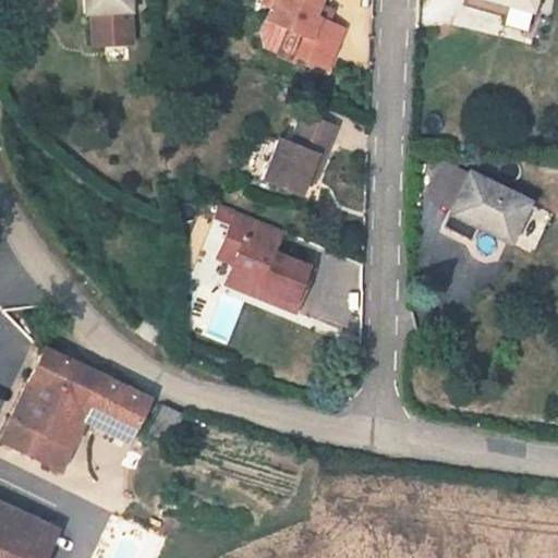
[(129,10),(128,0),(83,0),(84,12),(91,12),(92,45),(130,43),(129,10)]
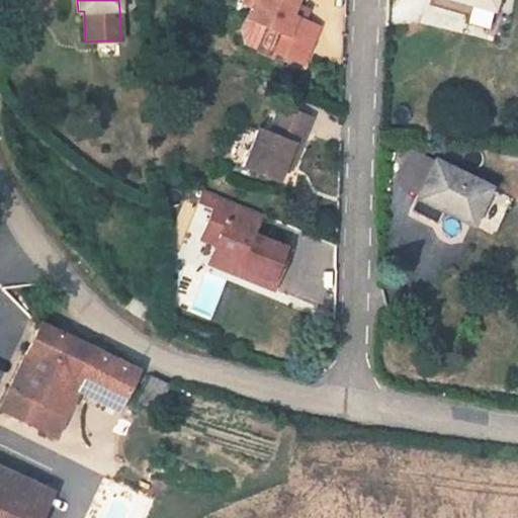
[(275,52),(303,64),(310,45),(297,39),(306,21),(303,20),(308,8),(294,3),(295,0),(251,0),(248,9),(240,28),(243,45),(255,50),(264,25),(283,33),(275,52)]
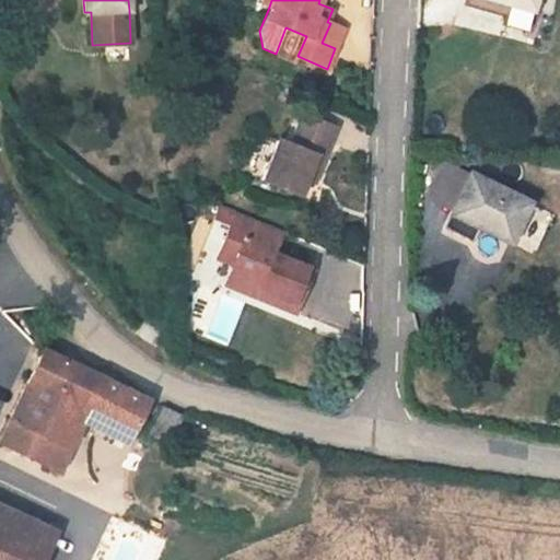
[(261,0),(260,6),(268,10),(271,0),(261,0)]
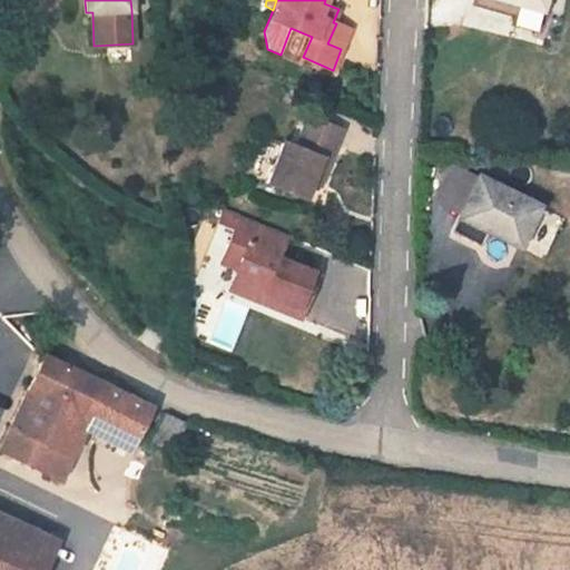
[(544,0),(504,0),(541,10),(544,0)]
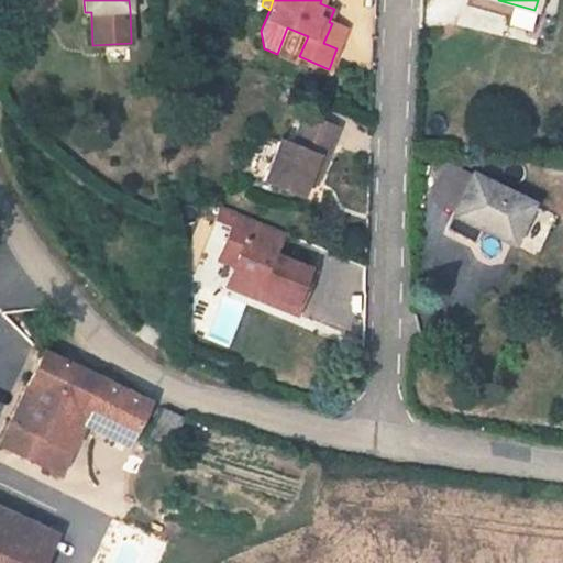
[(332,23),(323,43),(337,48),(345,29),(332,23)]
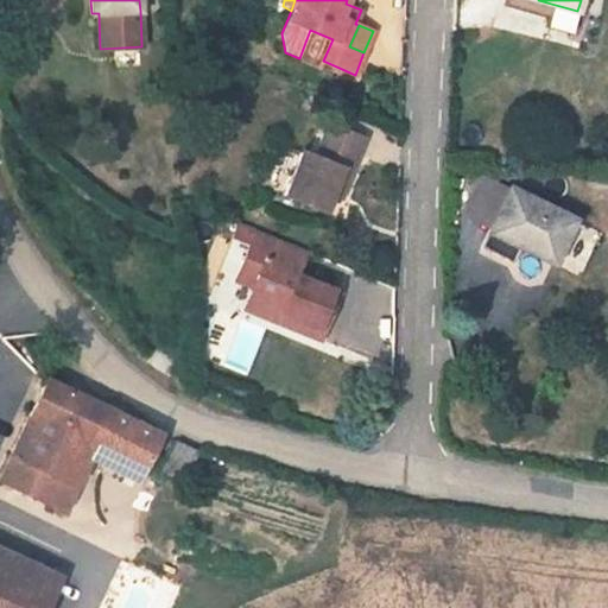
[(343,195),(365,139),(327,124),(314,156),(299,151),(283,195),(325,213),(335,191),(343,195)]
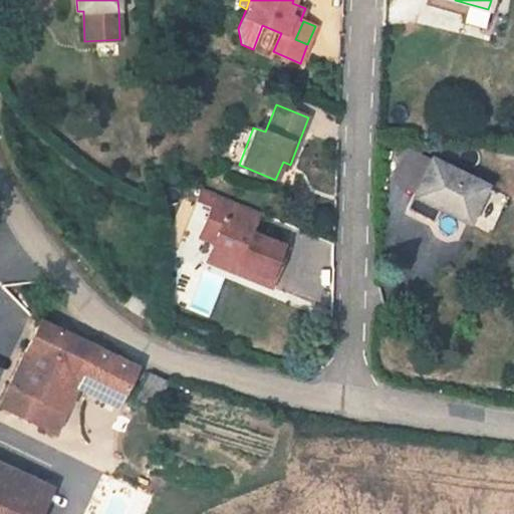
[(467,222),(485,187),(431,160),(408,207),(427,217),(432,205),(438,208),(467,222)]
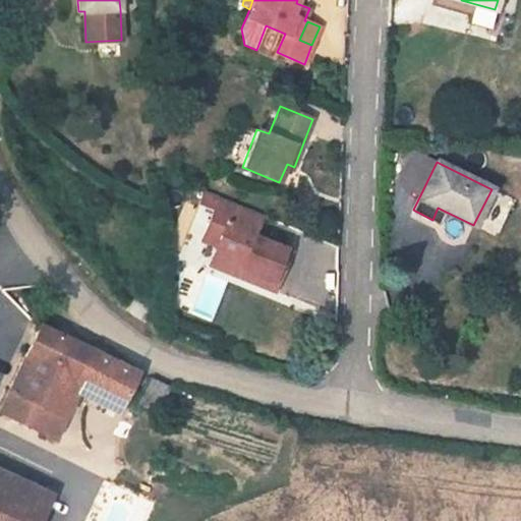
[(264,216),(220,198),(203,241),(218,246),(213,258),(233,267),(230,274),(275,292),(291,250),(255,235),(264,216)]
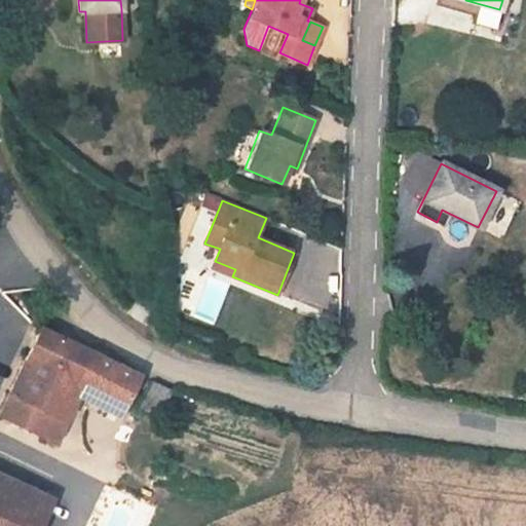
[(448,213),(442,210),(437,222),(443,224),(448,213)]
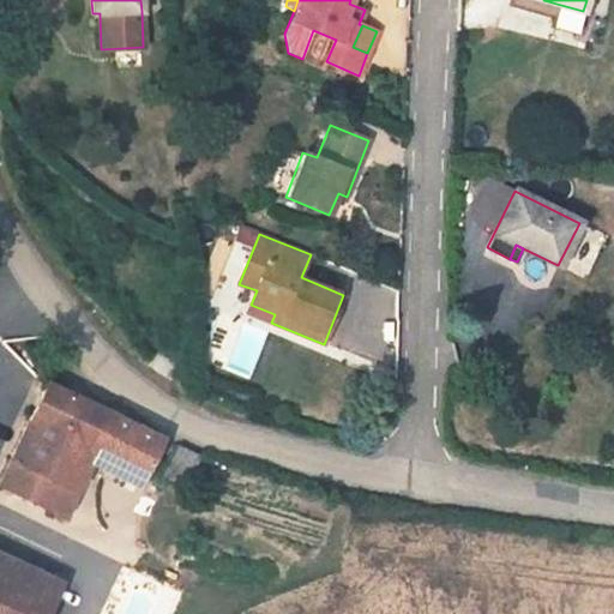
[(251,305),(247,313),(271,323),(275,314),(251,305)]
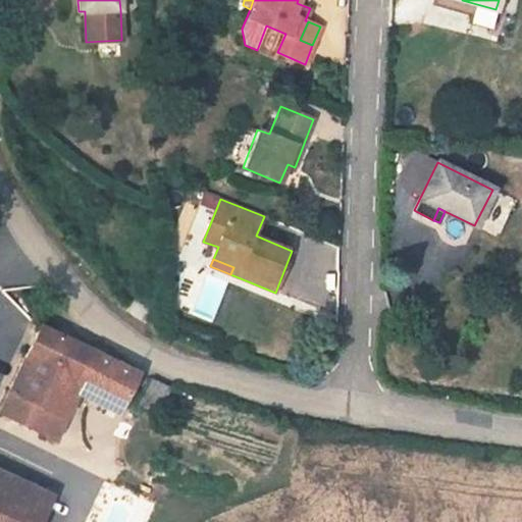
[(66,338),(40,326),(0,410),(0,414),(45,436),(53,420),(32,410),(66,338)]
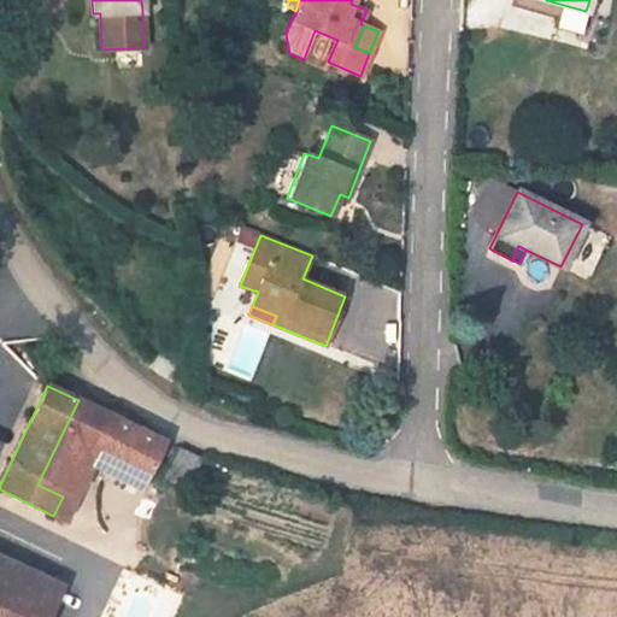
[(160,441),(78,400),(37,485),(63,497),(66,489),(75,493),(94,453),(142,477),(160,441)]
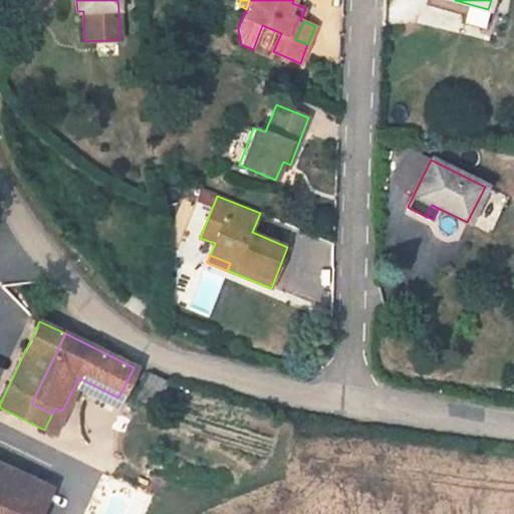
[(169,379),(149,371),(137,399),(155,408),(169,379)]
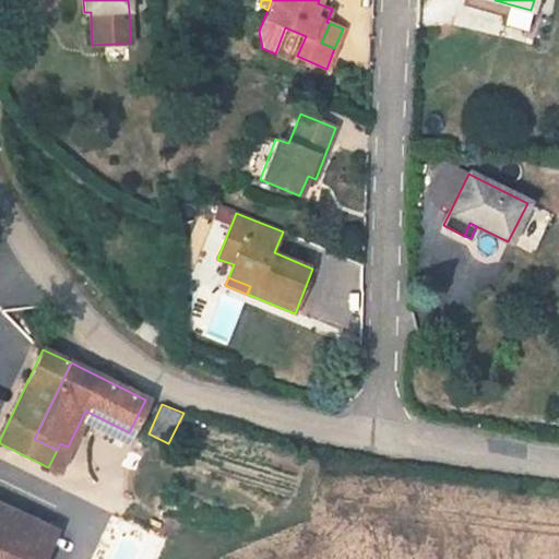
[(0,558),(39,558),(54,531),(0,506),(0,558)]
